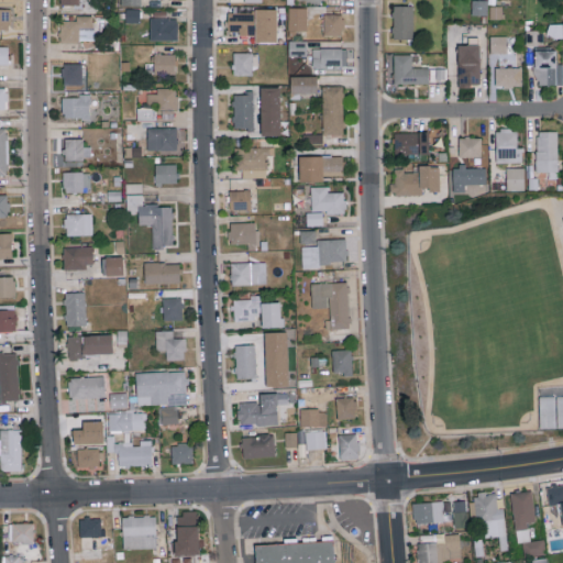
[(488,0),(485,0),(472,0),(472,14),(488,15),(488,0)]
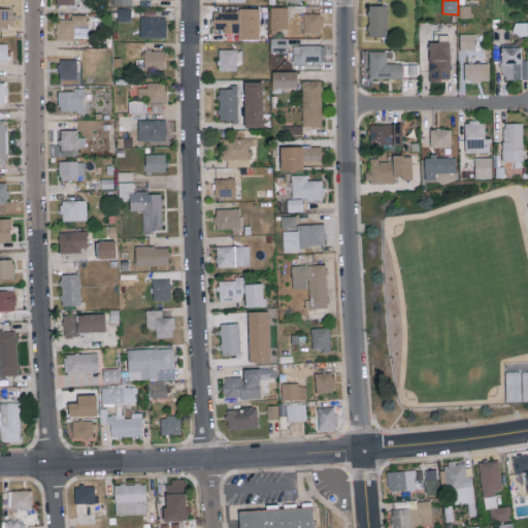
[(388,5),(368,5),(367,36),(387,37),(388,5)]
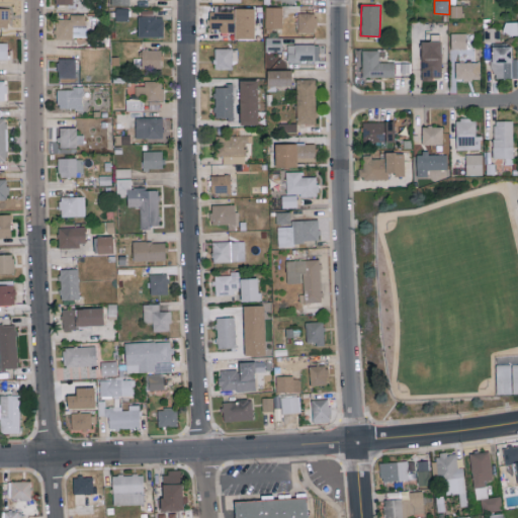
[(265,27),(282,28),(283,7),(265,6),(265,27)]
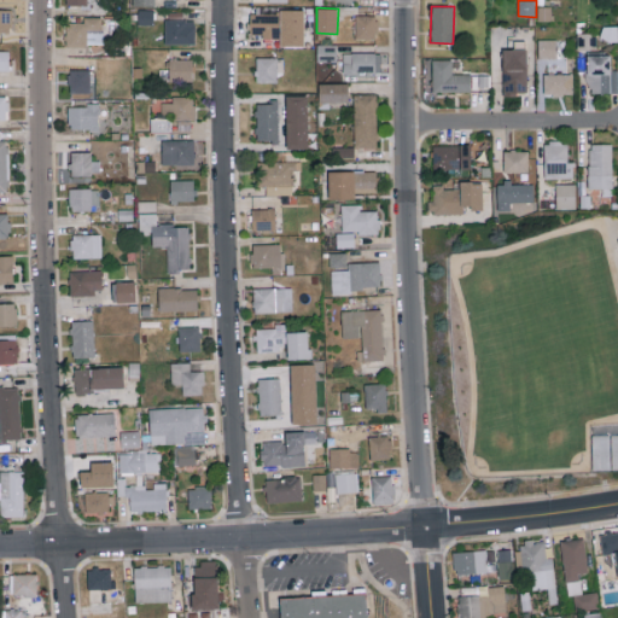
[(0,31),(11,31),(11,10),(0,9),(0,31)]
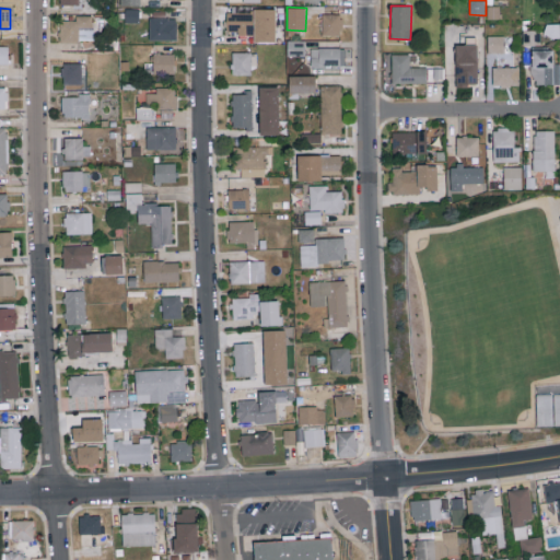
[(139,9),(125,8),(125,22),(139,22),(139,9)]
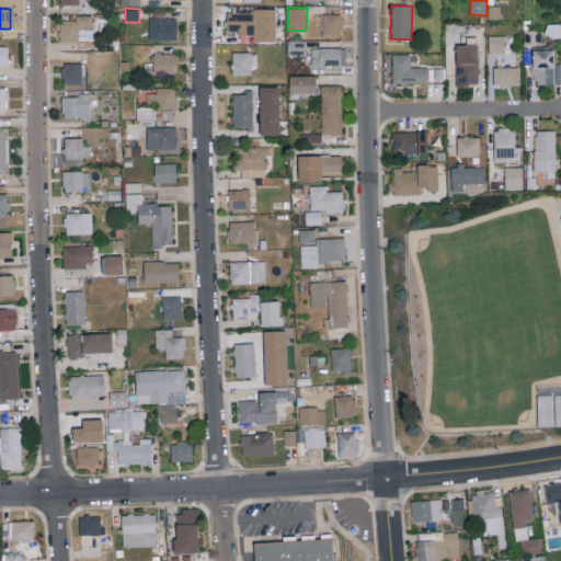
[(254,13),(227,12),(227,33),(254,34),(254,13)]
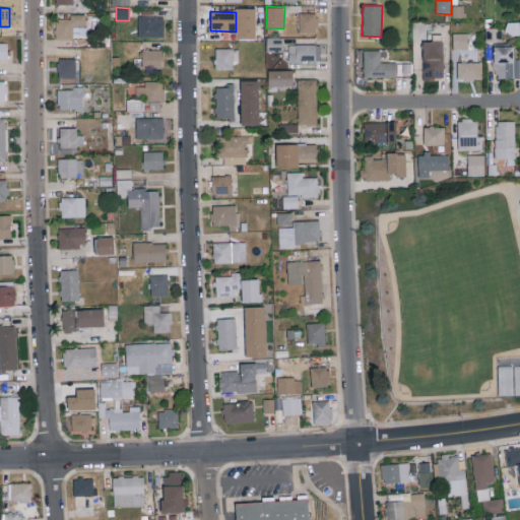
[(299,33),(317,33),(317,13),(299,12),(299,33)]
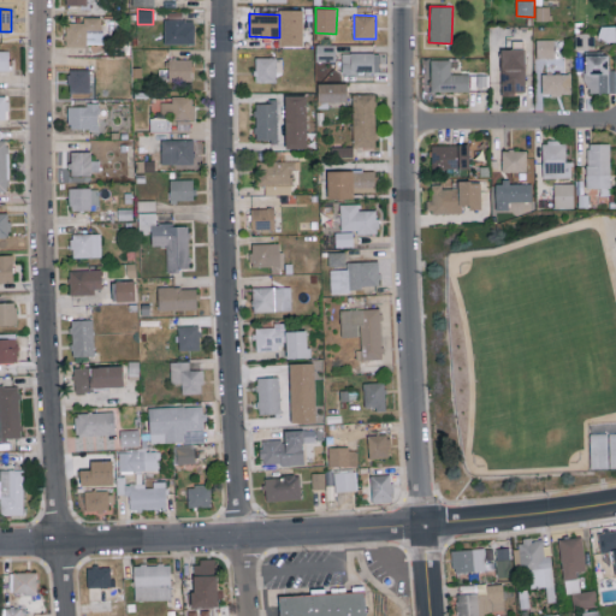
[(65,22),(65,46),(102,45),(102,17),(84,17),(84,22),(65,22)]
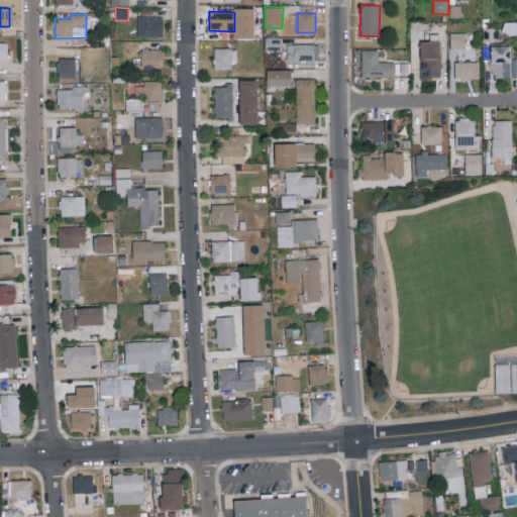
[(163,36),(164,16),(138,16),(137,36),(163,36)]
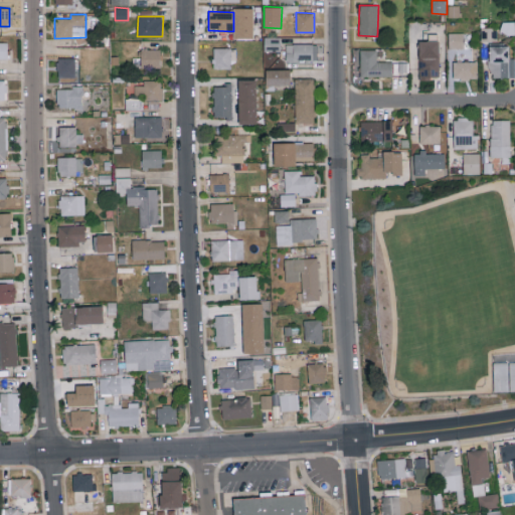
[(464,33),(449,32),(448,48),(463,48),(464,33)]
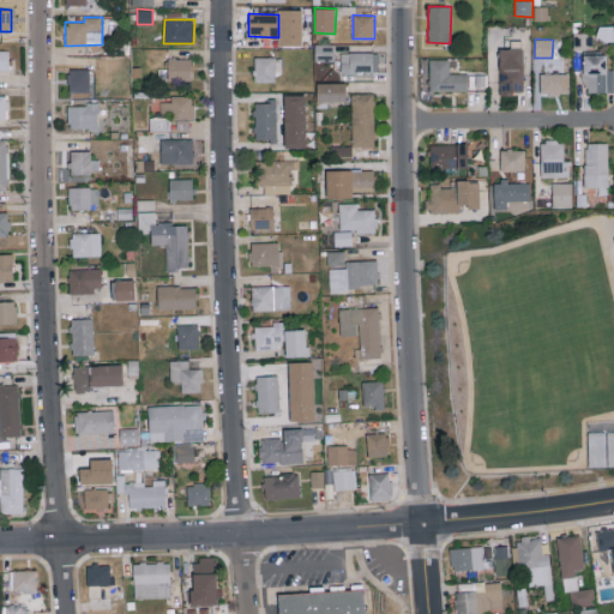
[(0,49),(0,70),(10,71),(8,50),(0,49)]
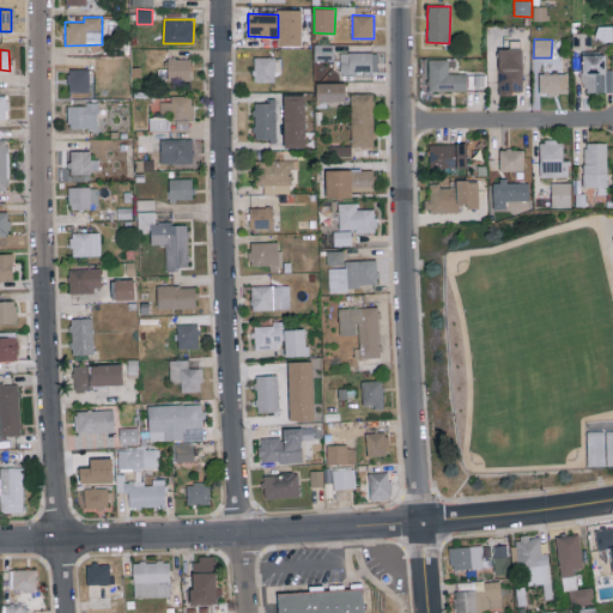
[(522,93),(522,49),(498,49),(498,93),(522,93)]
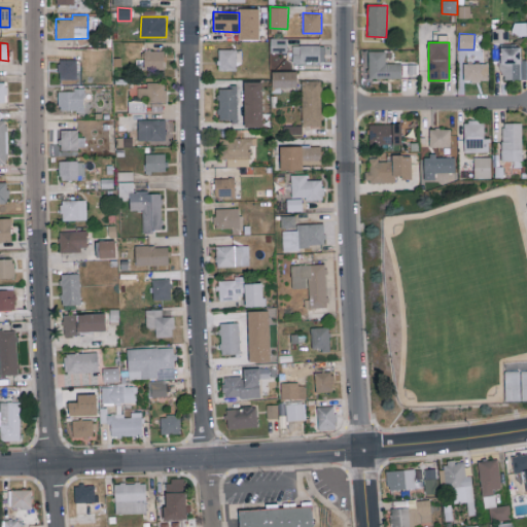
[(292,62),(324,63),(325,45),(292,44),(292,62)]
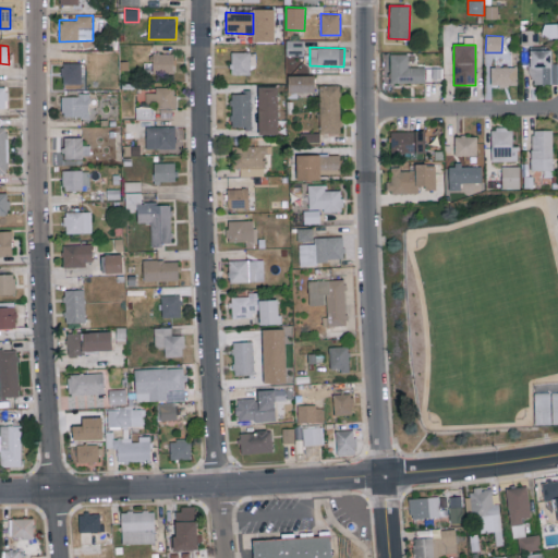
[(552,49),(530,50),(531,84),(552,84),(552,49)]
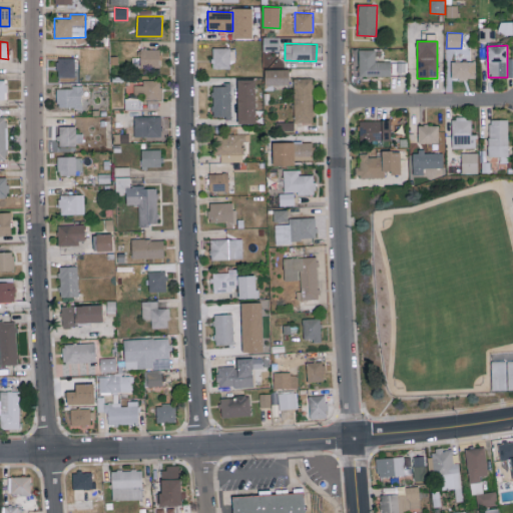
[(74,77),(74,67),(91,67),(92,48),(85,48),(85,57),(57,56),(57,76),(74,77)]
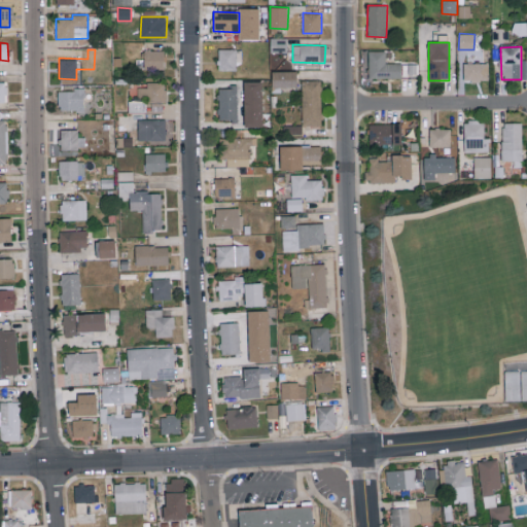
[(165,49),(143,50),(144,69),(165,69),(165,49)]
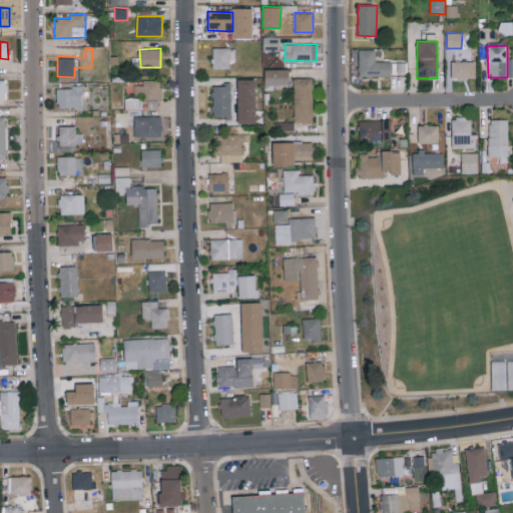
[(230,68),(230,60),(235,60),(235,48),(212,48),(212,68),(230,68)]
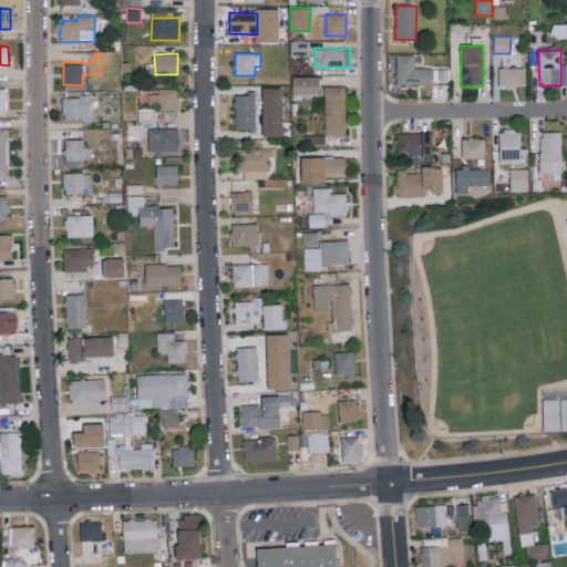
[(414,54),(397,54),(397,83),(432,83),(432,68),(414,68),(414,54)]
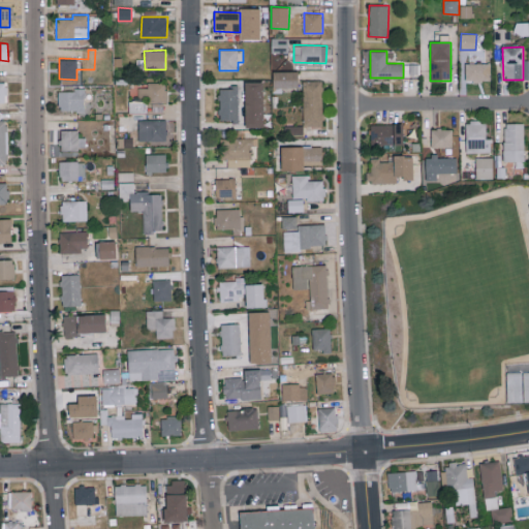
[(465,82),(491,81),(490,63),(465,63),(465,82)]
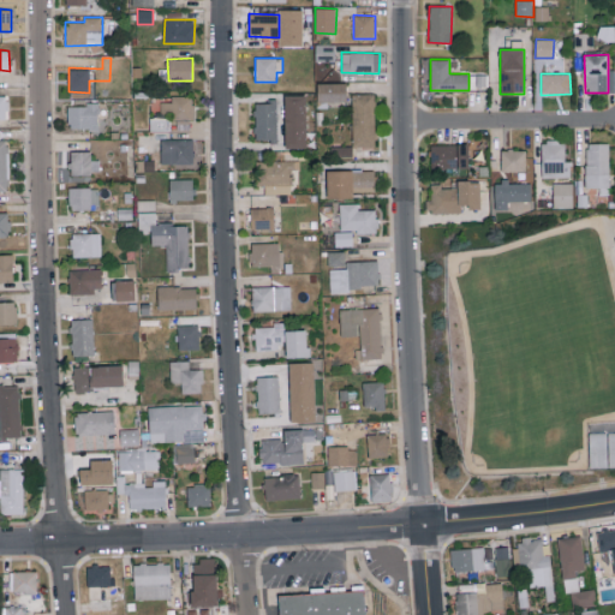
[(347,83),(317,83),(316,101),(346,102),(347,83)]
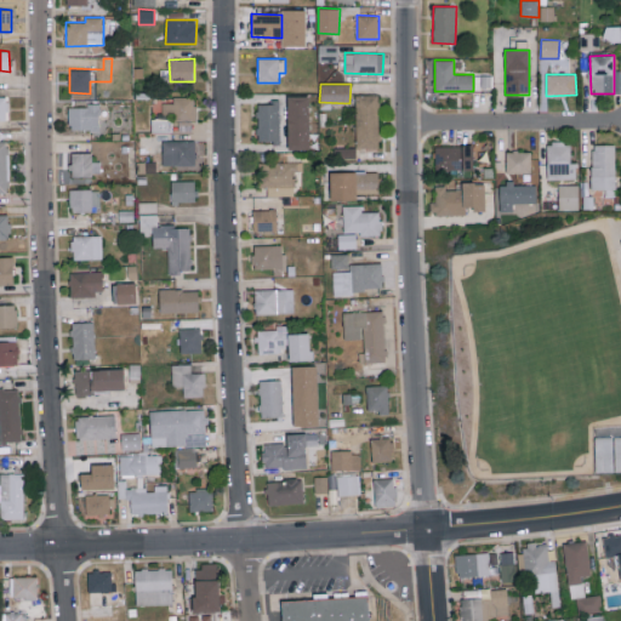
[(377,93),(354,95),(357,148),(379,147),(377,93)]
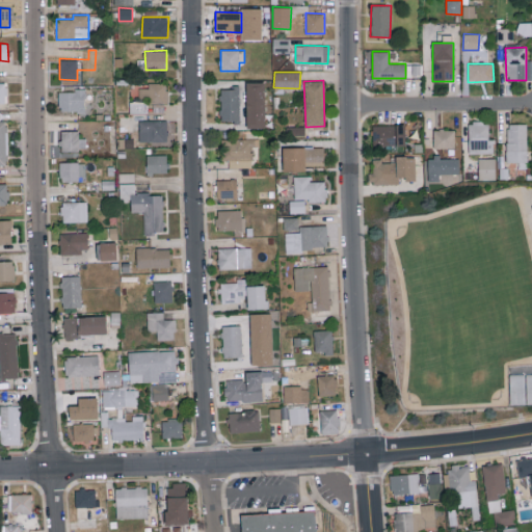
[(167,102),(167,82),(148,82),(148,87),(138,87),(138,103),(167,102)]
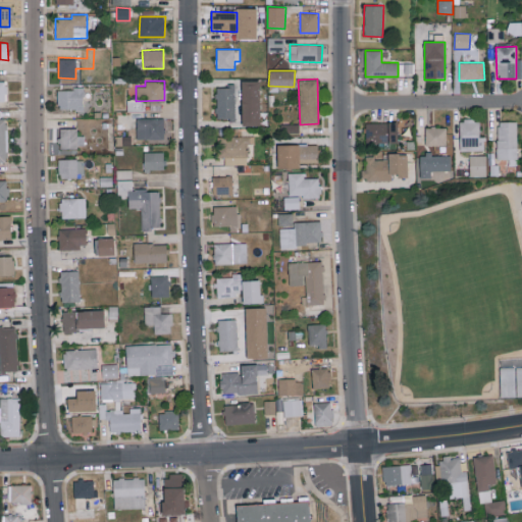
[(260,82),(242,81),(241,125),(259,126),(260,82)]
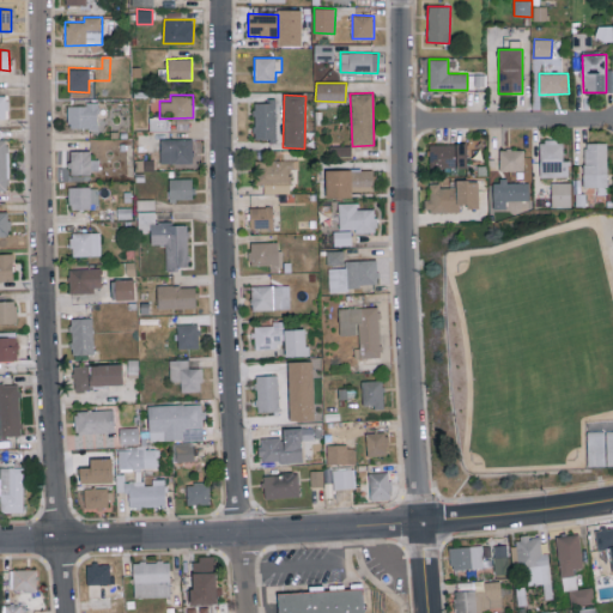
[(254,102),(253,139),(275,140),(277,102),(254,102)]
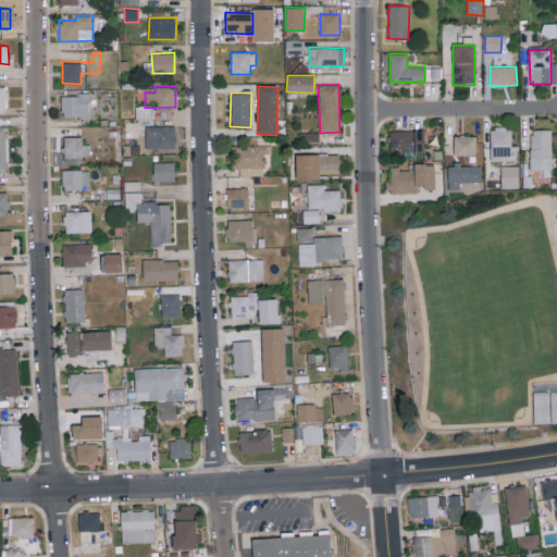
[(61,116),(89,118),(89,95),(61,95),(61,116)]
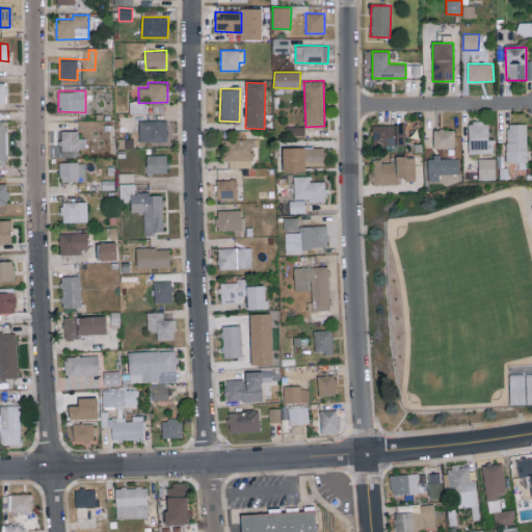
[(148,113),(148,102),(130,102),(130,113),(148,113)]
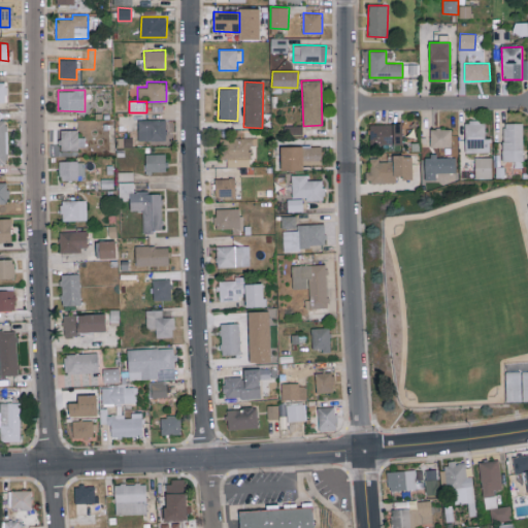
[(166,120),(137,120),(138,140),(166,140),(166,120)]
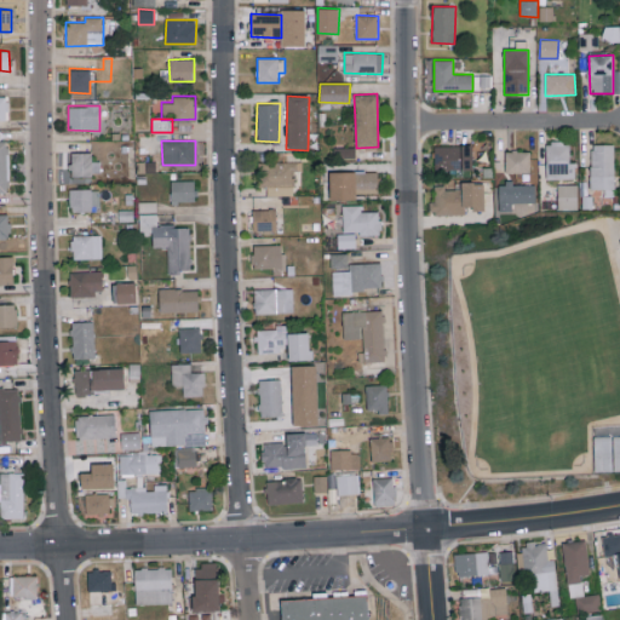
[(546,142),(546,179),(577,179),(577,162),(570,162),(570,143),(546,142)]
